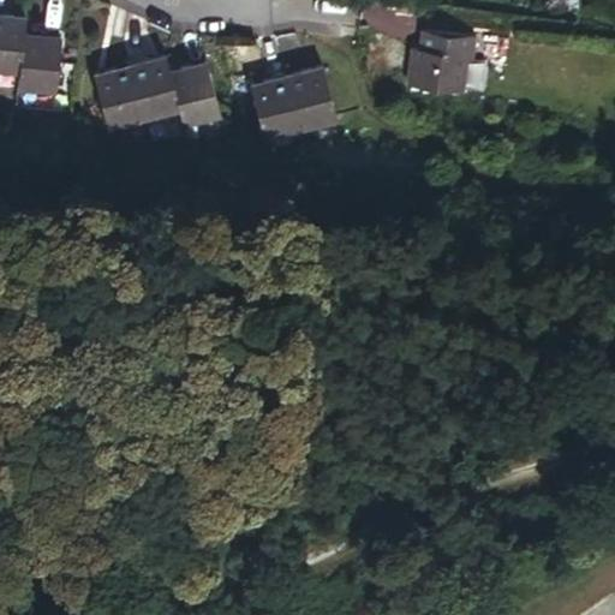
[(23,17),(0,15),(0,69),(17,71),(16,90),(55,94),(61,39),(21,34),(23,17)]
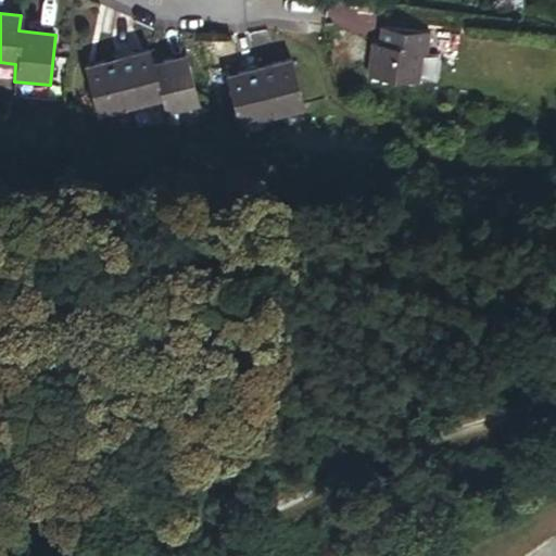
[(374,41),(369,78),(421,84),(421,80),(437,83),(439,55),(429,54),(431,32),(381,25),(379,42),(374,41)]
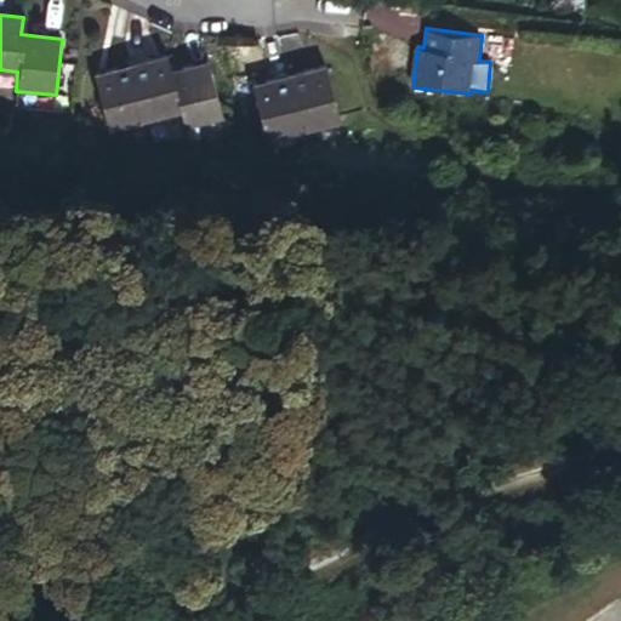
[(169,55),(95,75),(109,129),(183,108),(174,73),(169,55)]
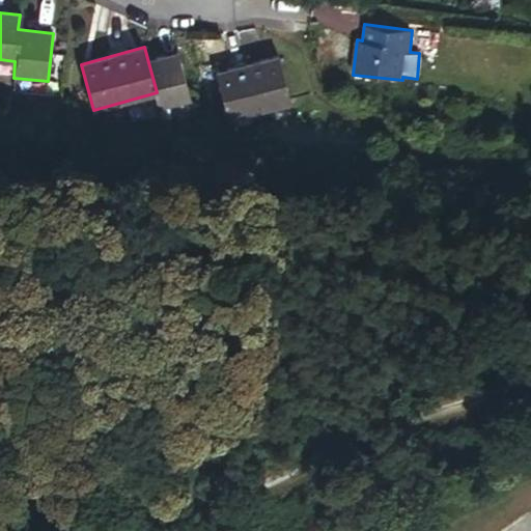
[(179,53),(148,62),(157,92),(161,106),(192,98),(179,53)]
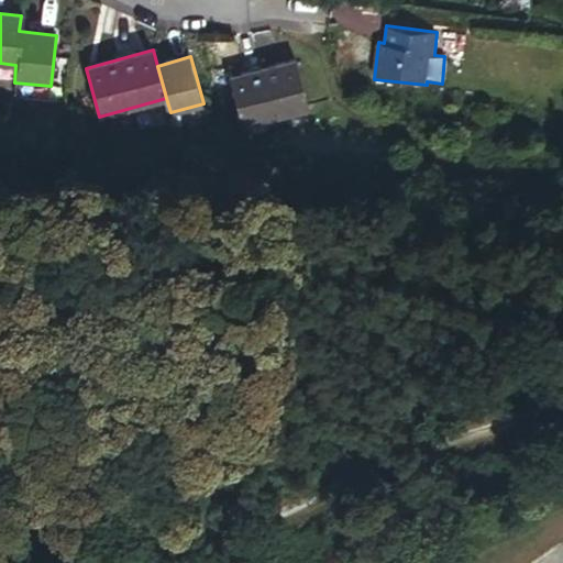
[(298,61),(231,78),(243,124),(310,107),(298,61)]
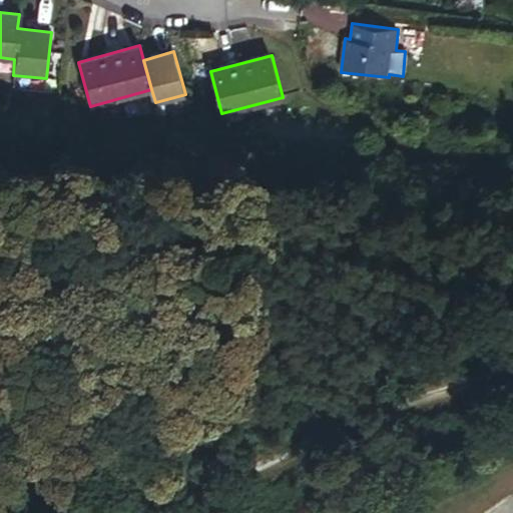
All buildings are outlined.
